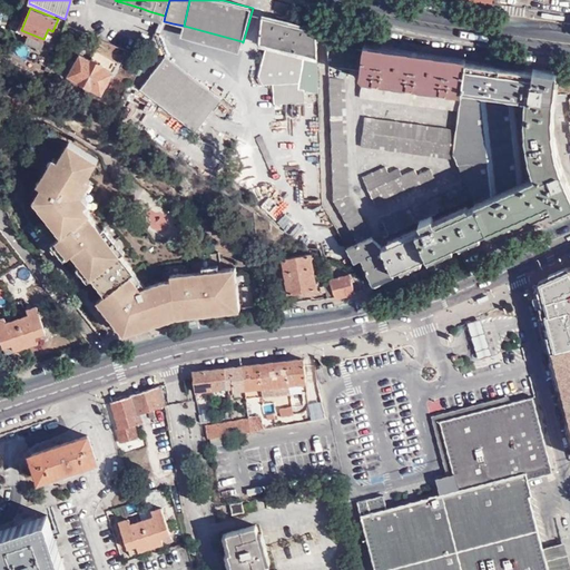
[(304,88),(318,90),(316,29),(263,16),(259,42),(267,45),(259,76),(263,85),(273,84),(275,104),(305,101),(304,88)]
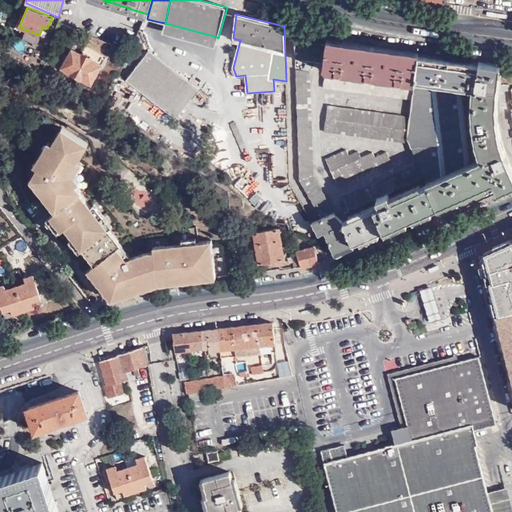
[(214,47),(217,37),(165,23),(162,33),(214,47)]
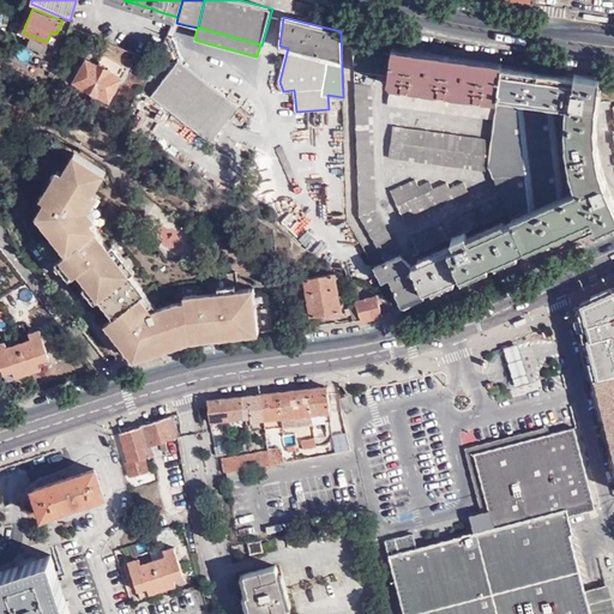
[(354,44),(354,70),(380,73),(387,74),(391,50),(384,49),(354,44)]
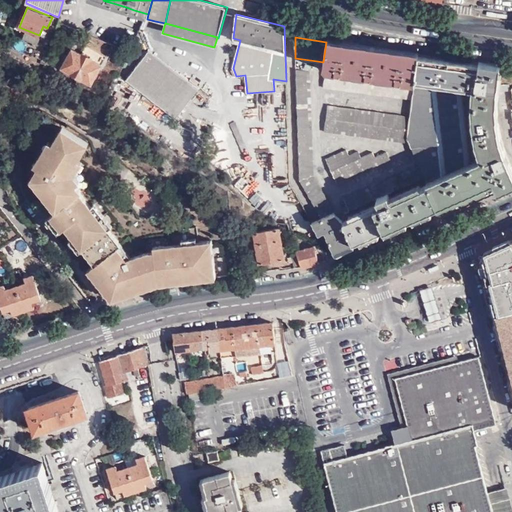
[(413,87),(418,51),(379,45),(365,43),(327,37),(326,42),(323,62),(323,68),(324,75),(413,87)]
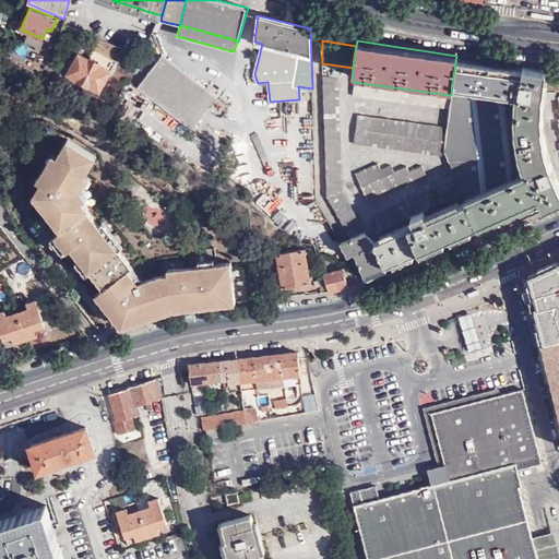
[(116,61),(95,49),(90,59),(80,54),(69,73),(99,90),(105,80),(116,61)]
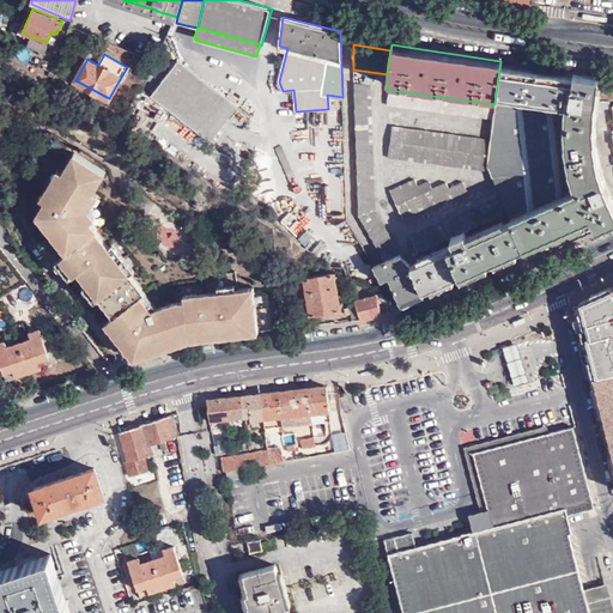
[(178,60),(151,95),(211,141),(229,119),(242,129),(252,116),(178,60)]
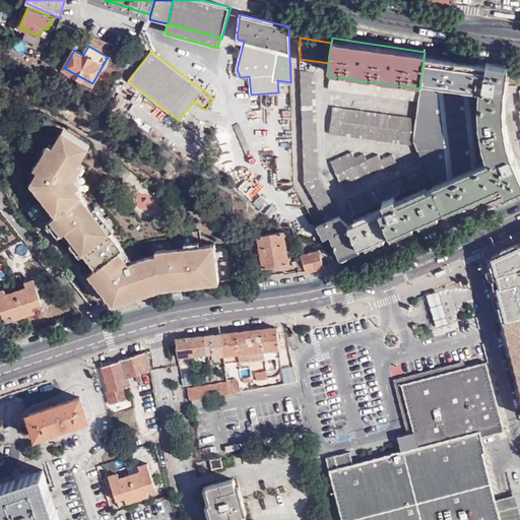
[(486,62),(425,52),(419,88),(481,95),(480,116),(482,135),(489,165),(434,188),(441,203),(448,219),(505,195),(510,207),(519,203),(519,202),(519,171),(514,155),(507,130),(506,120),(505,107),(506,93),(507,86),(509,65),(500,64),(486,62)]
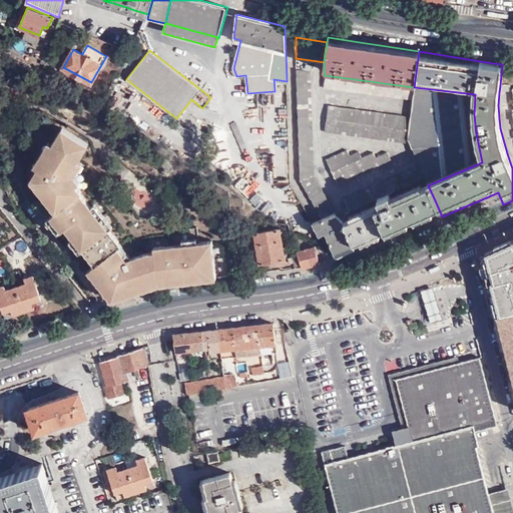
[(44,55),(37,52),(34,57),(42,60),(44,55)]
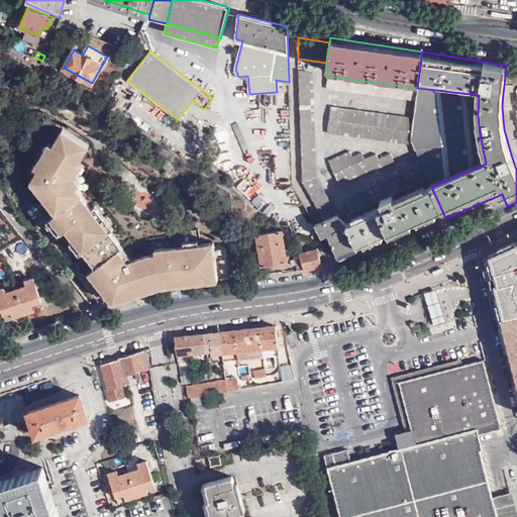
[(305,187),(323,220),(336,214),(316,179),(312,72),(299,70),(303,182),(305,187)]
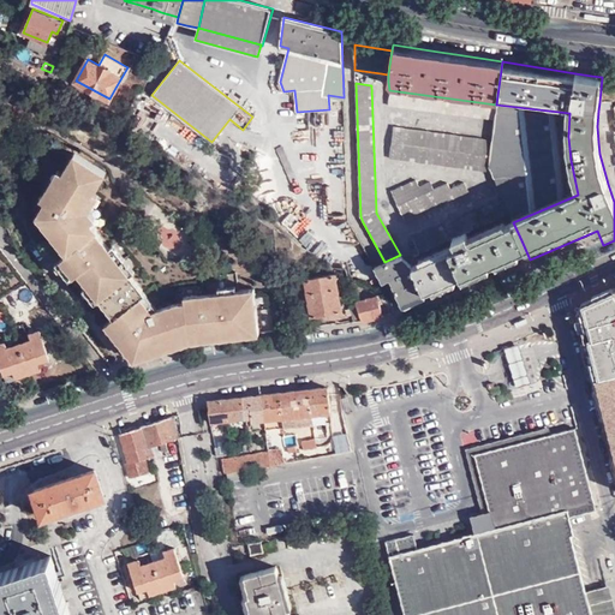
[(494,119),(496,105),(389,90),(388,106),(494,119)]
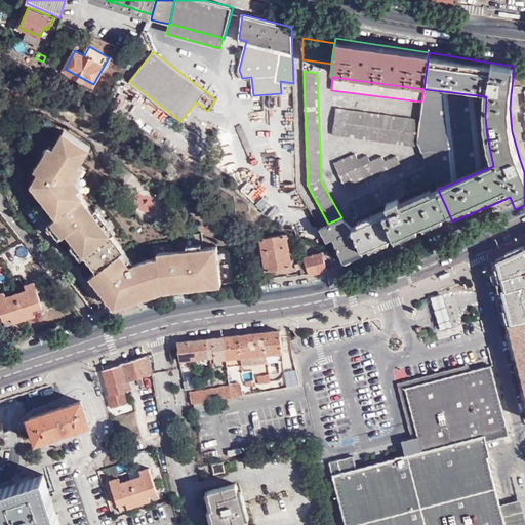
[(512,87),(511,94),(523,92),(522,86),(512,87)]
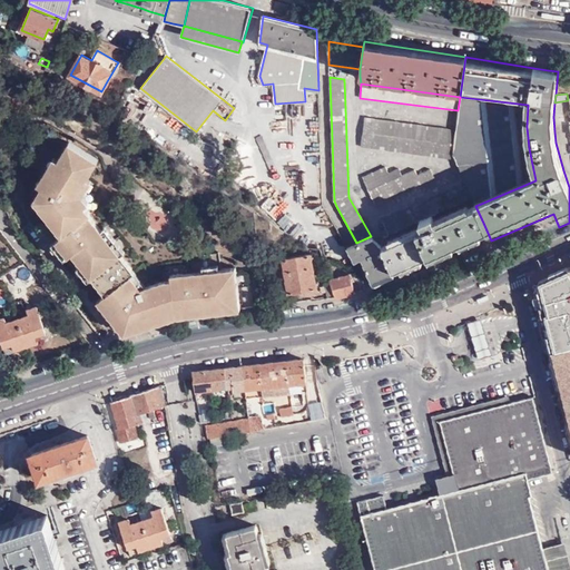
[(528,105),(460,97),(458,110),(455,129),(452,154),(453,158),(465,184),(475,206),(536,180),(529,148),(527,127),(528,105)]
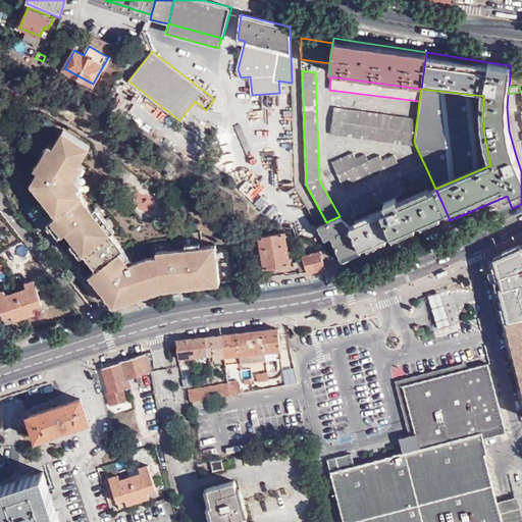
[(414,141),(417,118),(334,107),(331,135),(415,145),(414,141)]
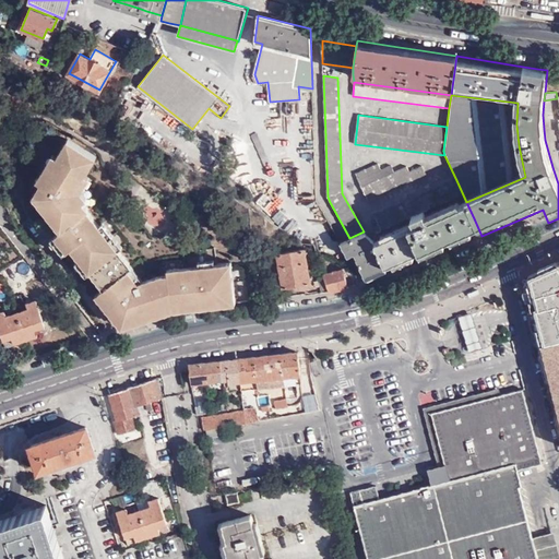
[(100,294),(127,326),(173,310),(235,302),(229,261),(167,270),(166,274),(157,275),(143,281),(86,211),(88,209),(74,192),(95,157),(66,140),(32,198),(60,232),(54,237),(67,252),(71,249),(104,290),(100,294)]
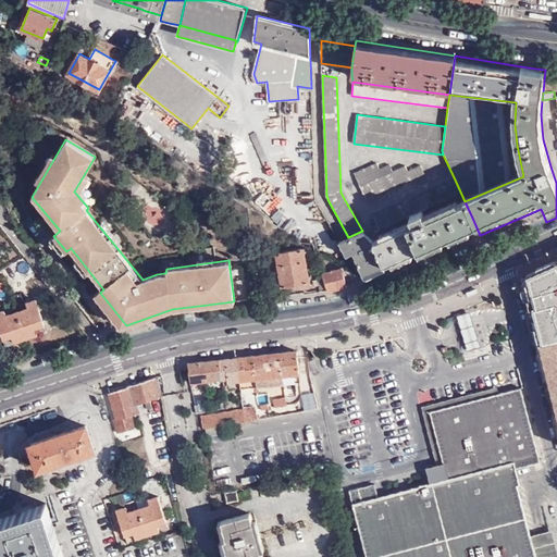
[(375,163),(354,173),(366,199),(423,172),(420,165),(407,171),(405,164),(392,171),(388,165),(379,170),(375,163)]
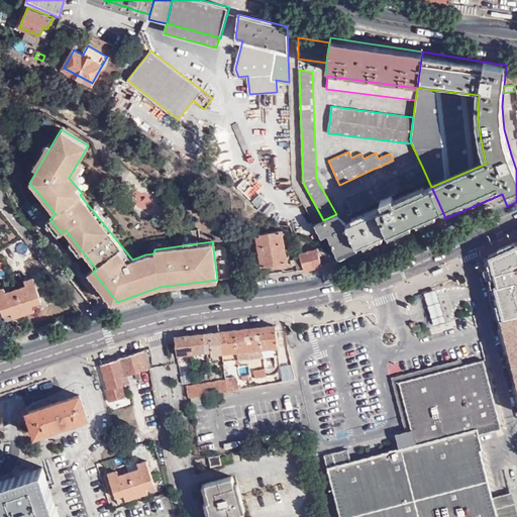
[(354,218),(431,187),(422,167),(346,201),(354,218)]
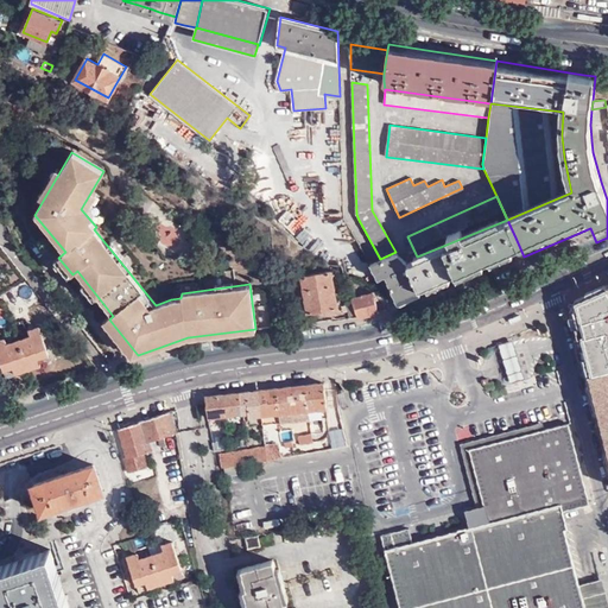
[(410,266),(423,299),(473,278),(524,257),(515,238),(507,220),(417,257),(411,260),(410,266)]
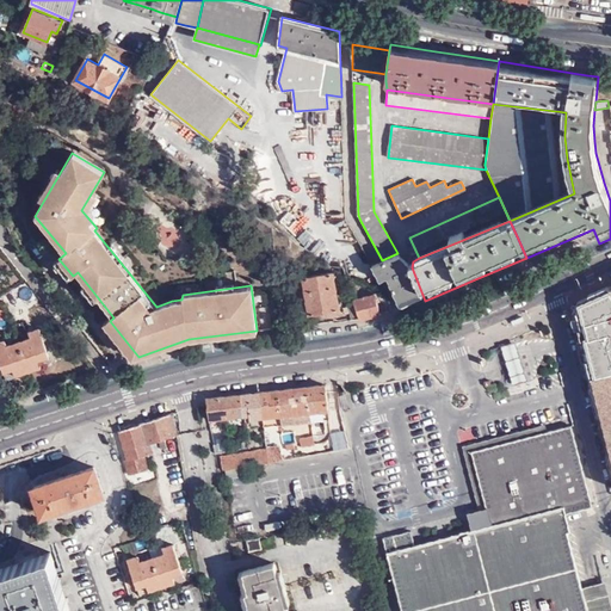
[(307,247),(314,236),(306,230),(297,241),(307,247)]
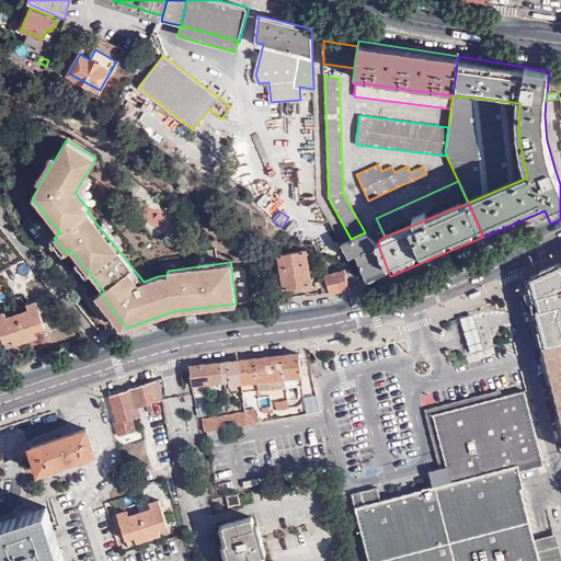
[(351,239),(356,254),(368,286),(390,276),(378,245),(366,232),(365,232),(351,239)]
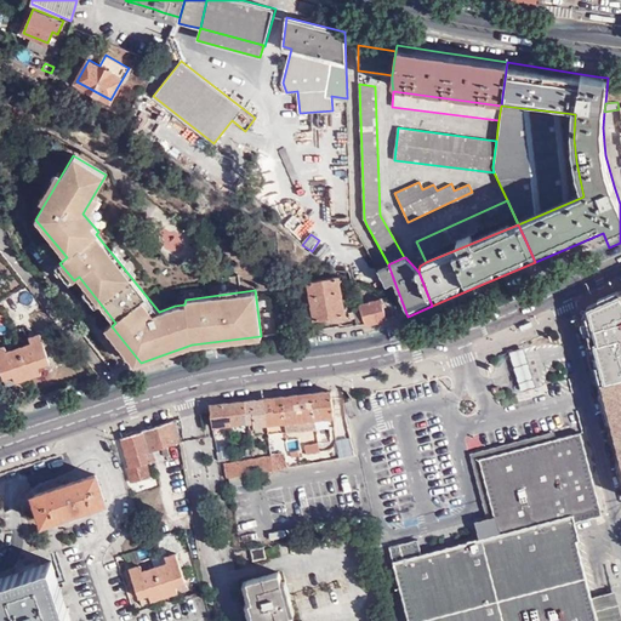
[(385,281),(386,285),(389,284),(394,281),(388,265),(382,268),(379,269),(385,281)]
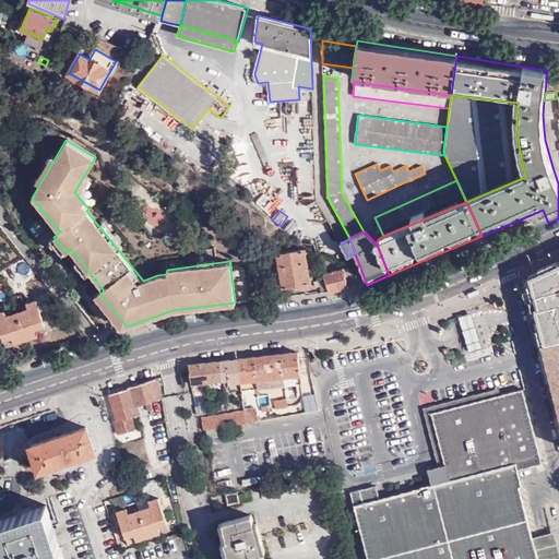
[(306,248),(278,251),(284,285),(310,282),(306,248)]
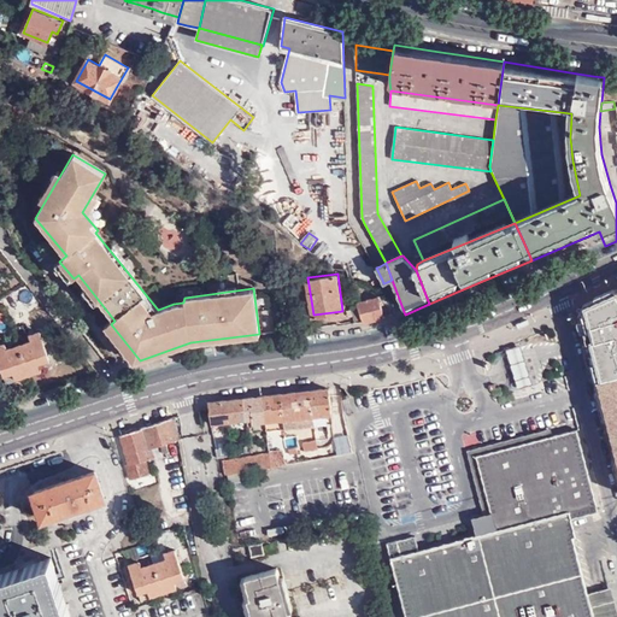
[(616,285),(577,304),(616,457),(616,285)]
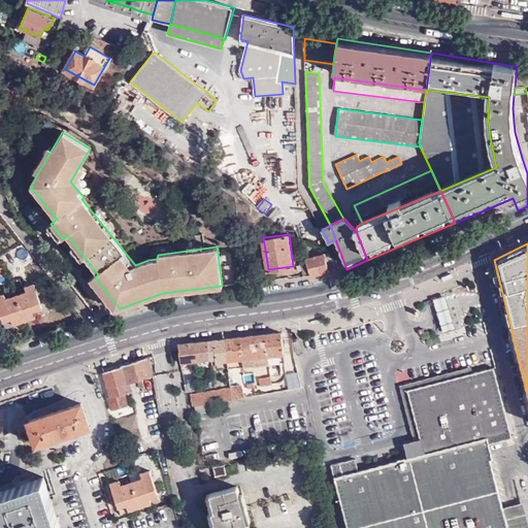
[(311,275),(329,270),(324,254),(306,258),(310,272),(311,275)]
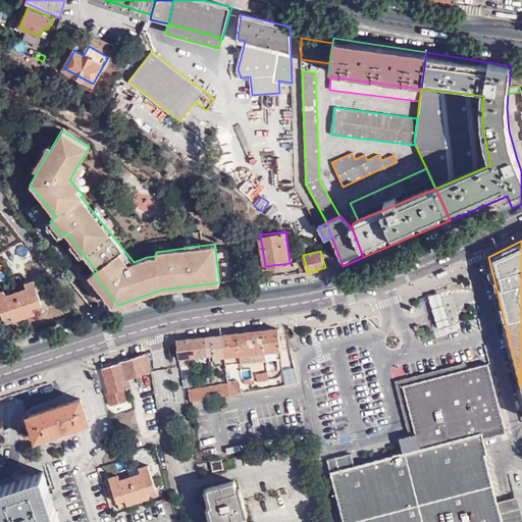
[(307,269),(303,255),(297,256),(300,267),(302,267),(303,270),(307,269)]
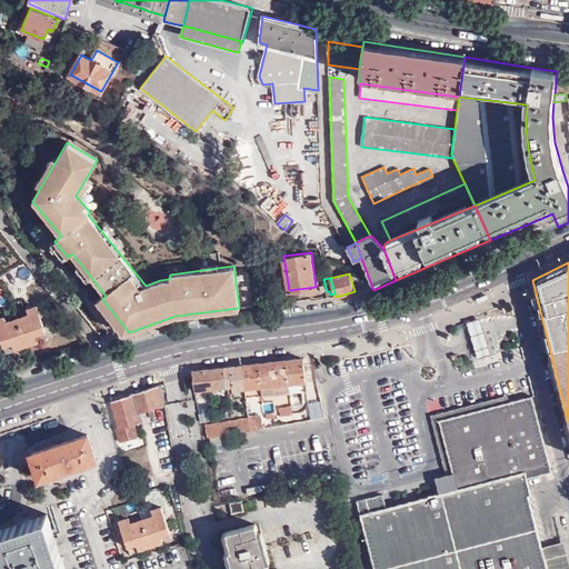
[(38,306),(30,309),(31,313),(5,321),(2,317),(0,318),(0,337),(2,346),(12,342),(15,349),(39,341),(38,333),(46,331),(38,306)]
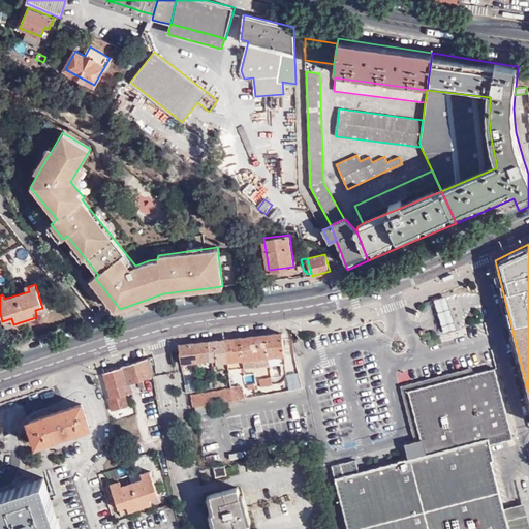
[(447,293),(435,298),(440,315),(445,332),(459,328),(453,308),(447,293)]
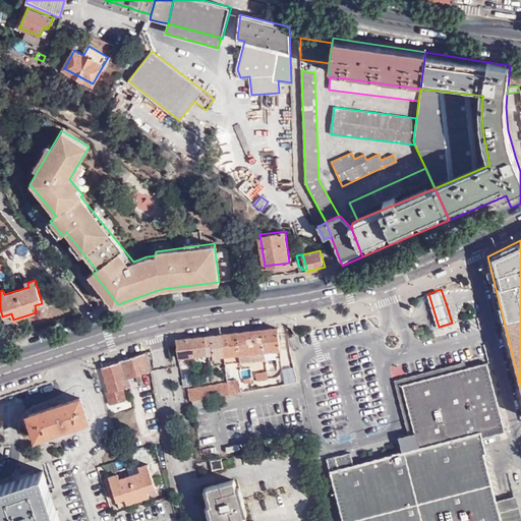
[(266,358),(281,356),(278,327),(262,329),(266,358)]
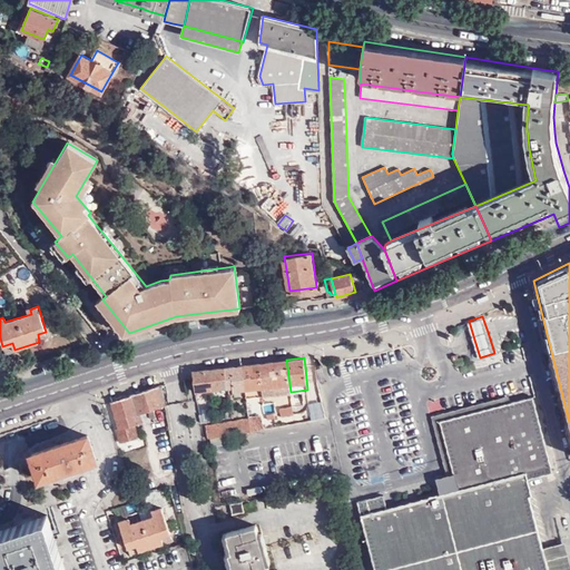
[(263,395),(291,392),(286,360),(258,363),(263,395)]
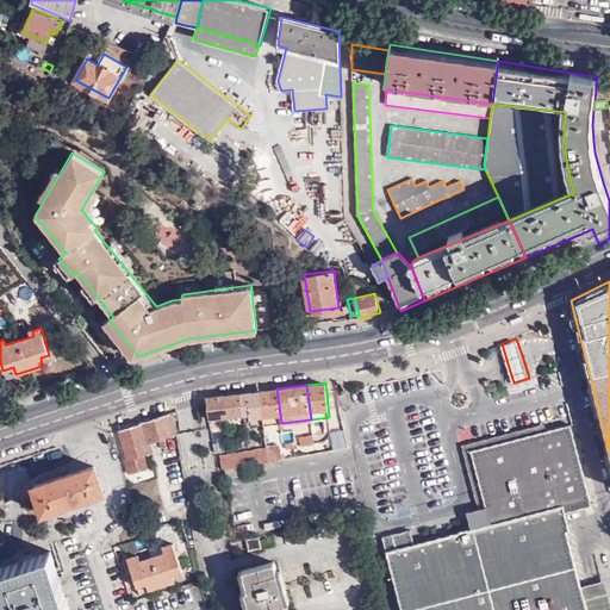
[(281,423),(277,388),(259,391),(262,416),(263,425),(281,423)]
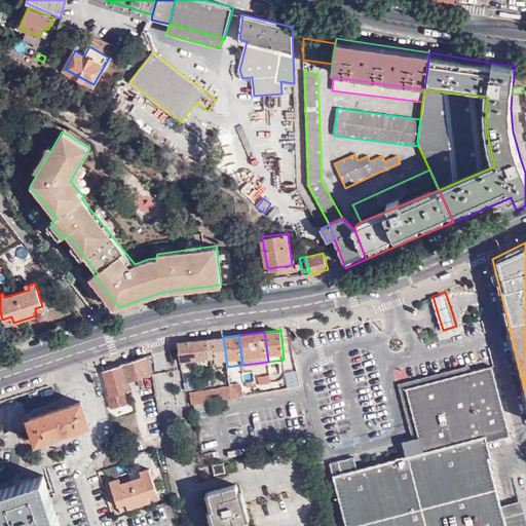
[(215,360),(226,359),(223,337),(177,342),(180,361),(215,357),(215,360)]
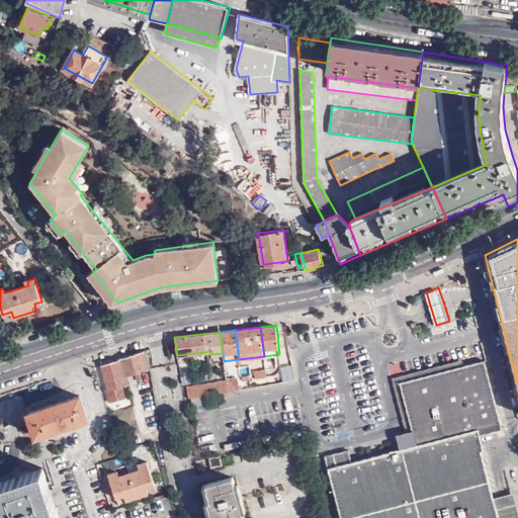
[(150,369),(147,350),(119,359),(124,377),(150,369)]
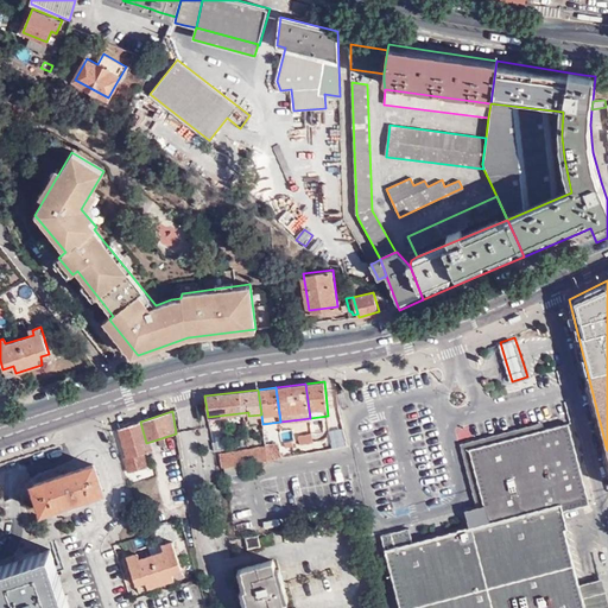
[(146,443),(140,422),(119,429),(127,456),(124,458),(130,473),(150,466),(145,451),(149,450),(146,443)]
